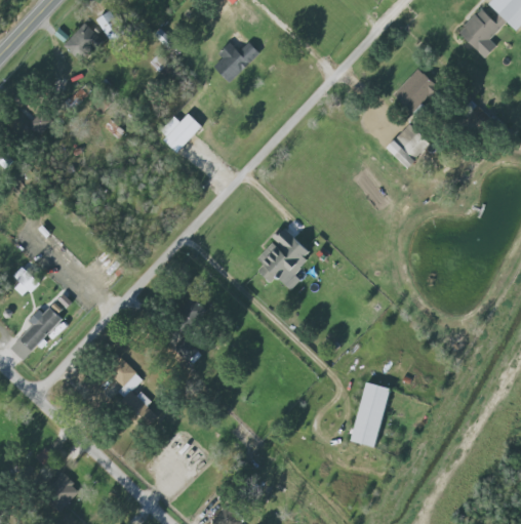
[(516,30),(520,24),(520,0),(489,0),(487,4),(516,30)]
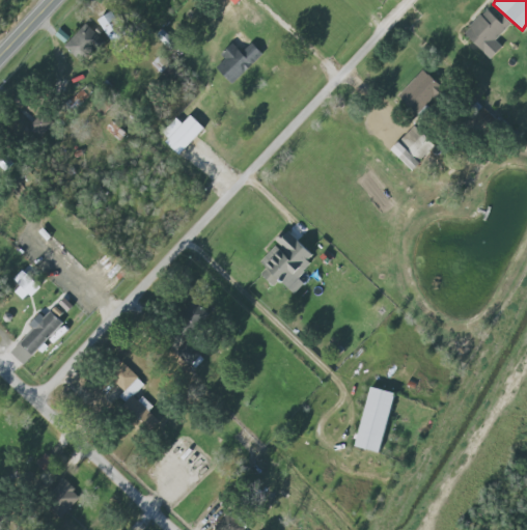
[(502,14),(498,19),(484,7),(462,32),(490,57),(500,46),(493,39),(510,21),(502,14)]
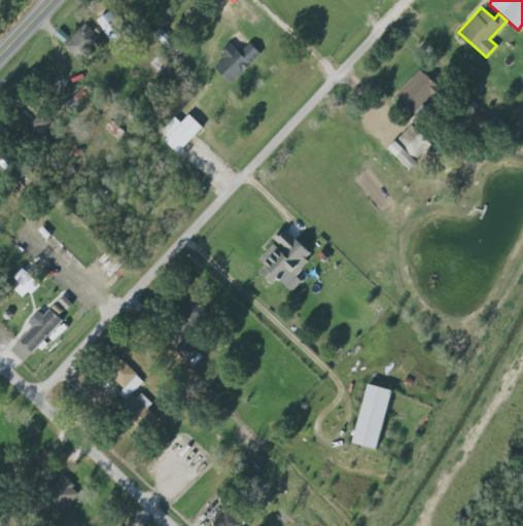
[(96,19),(108,43),(123,36),(109,11),(96,19)]
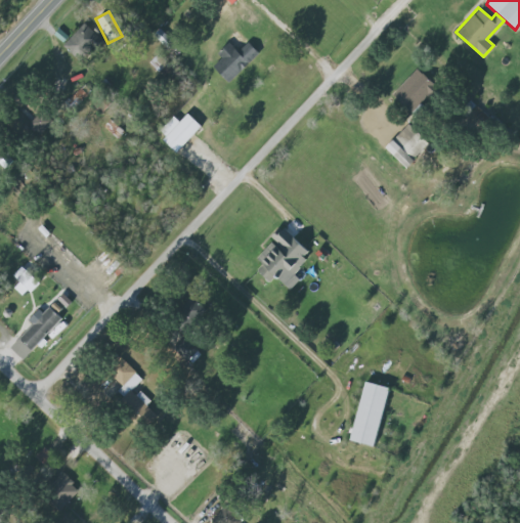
[(60,45),(78,61),(99,39),(82,23),(60,45)]
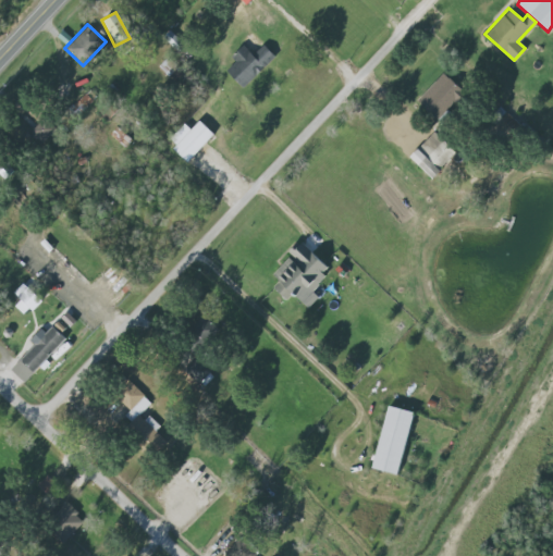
[(224,71),(243,87),(273,54),(261,44),(252,53),(242,45),(230,57),(233,60),(224,71)]
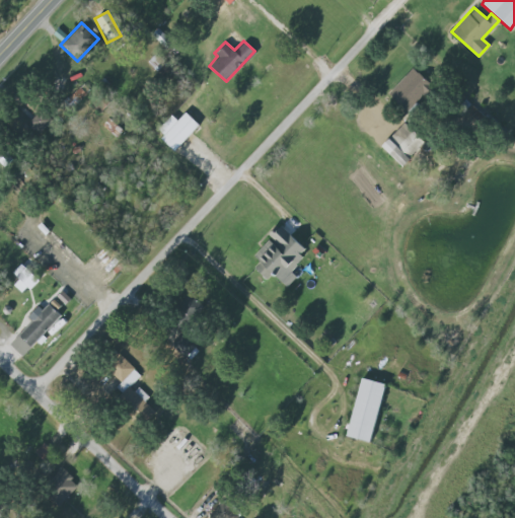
[(407,113),(431,85),(410,66),(385,93),(407,113)]
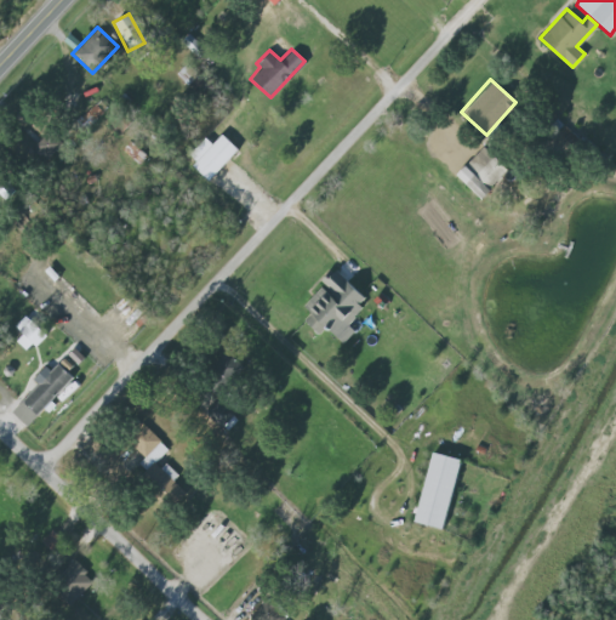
[(64,143),(46,129),(30,148),(47,163),(64,143)]
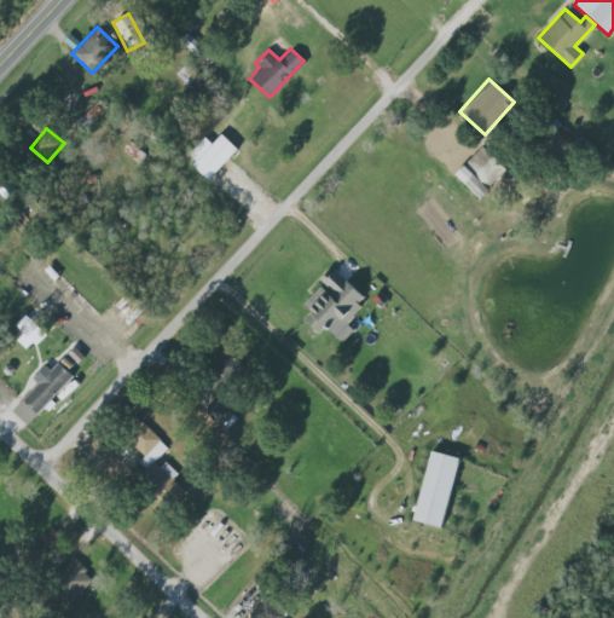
[(184,156),(208,178),(236,149),(220,133),(210,143),(203,136),(184,156)]
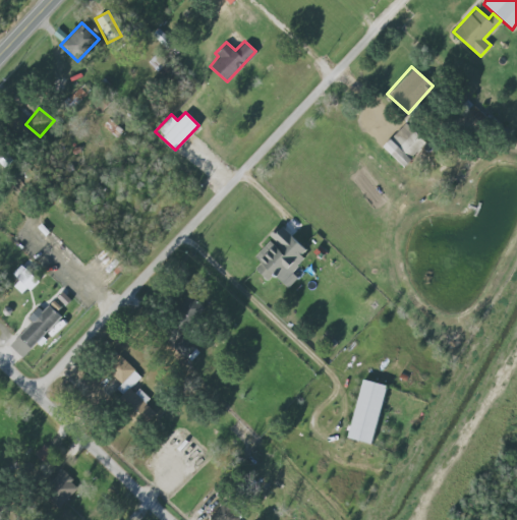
[(424,141),(403,122),(381,147),(402,166),(424,141)]
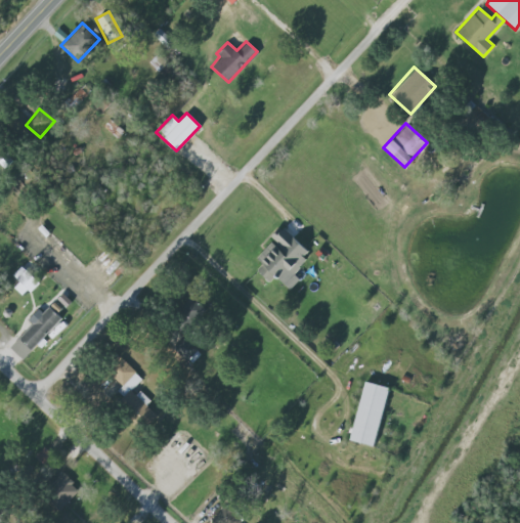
[(255,258),(261,263),(255,269),(268,281),(274,274),(279,280),(289,270),(291,272),(309,252),(279,225),(269,236),(271,240),(255,258)]
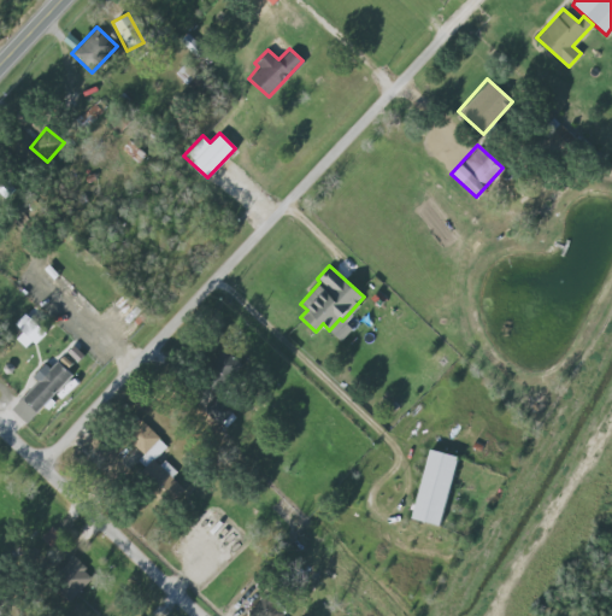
[(12,324),(22,332),(15,340),(27,350),(43,329),(22,312),(12,324)]
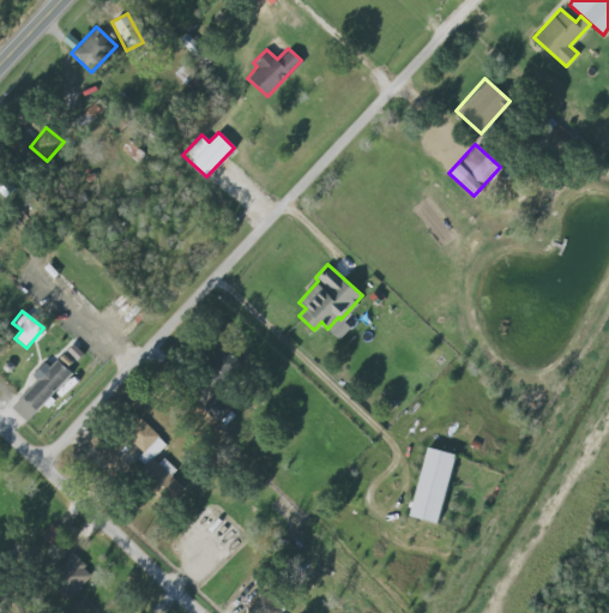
[(223,374),(236,361),(221,347),(209,360),(223,374)]
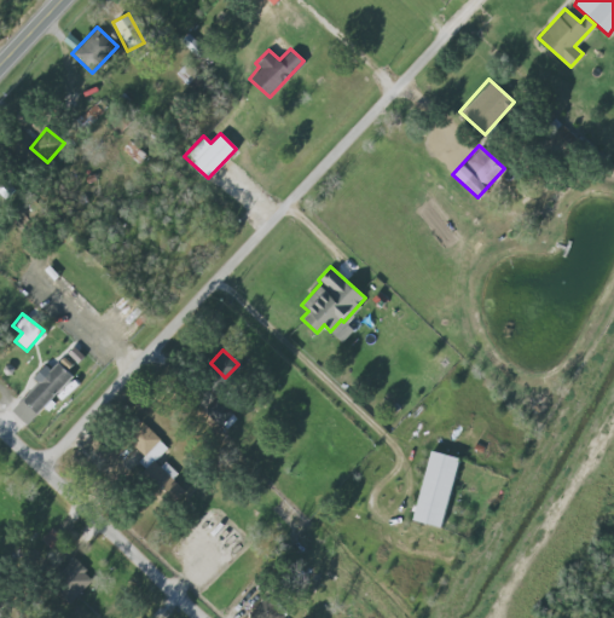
[(10,410),(27,425),(71,375),(56,362),(50,369),(44,364),(32,377),(36,381),(10,410)]
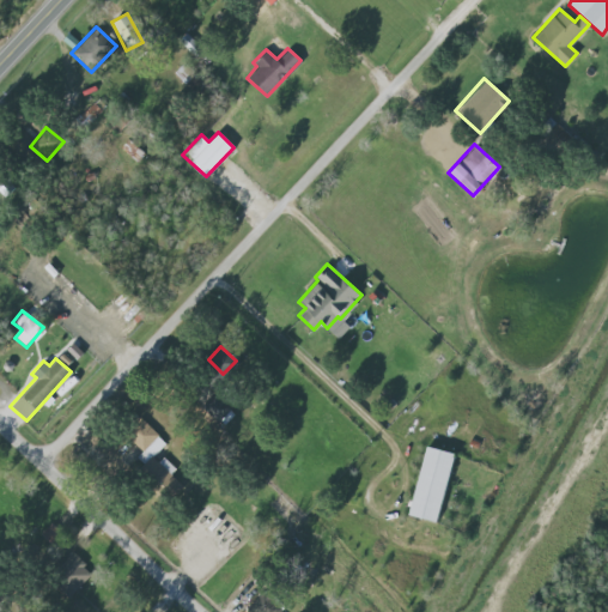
[(216,398),(226,385),(213,374),(204,386),(212,392),(200,408),(218,422),(229,407),(216,398)]
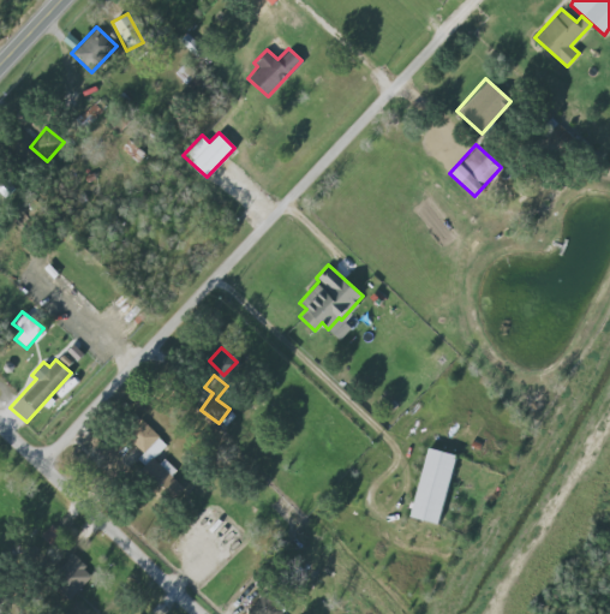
[(165,441),(135,418),(121,436),(141,451),(133,459),(143,466),(137,476),(165,496),(175,482),(168,477),(173,471),(154,457),(165,441)]
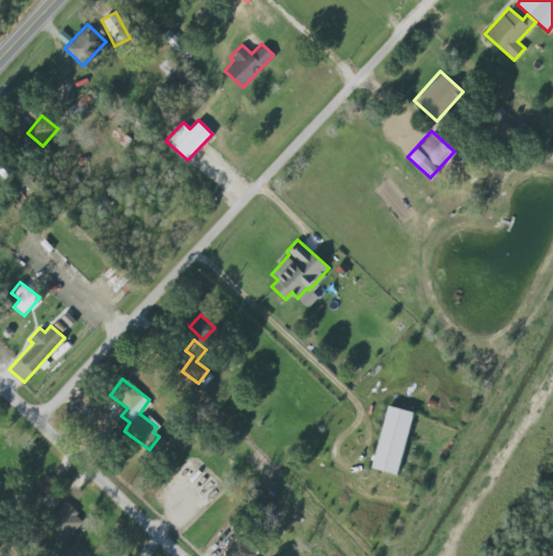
[(414,412),(388,406),(371,468),(397,474),(414,412)]
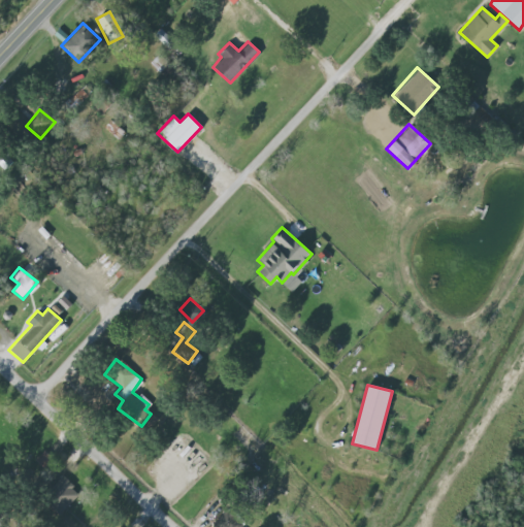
[(42,467),(51,458),(41,450),(33,459),(42,467)]
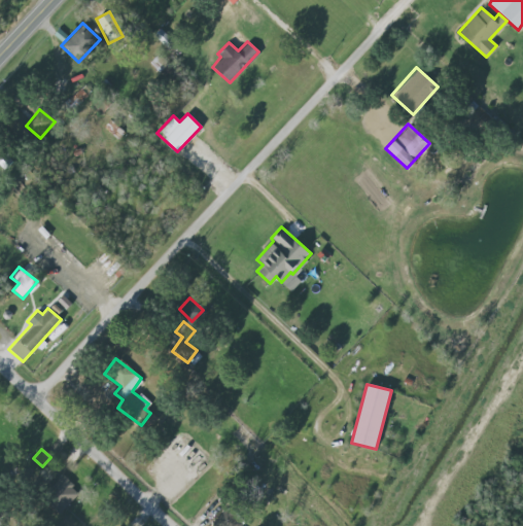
[(77,492),(62,476),(42,494),(58,511),(77,492)]
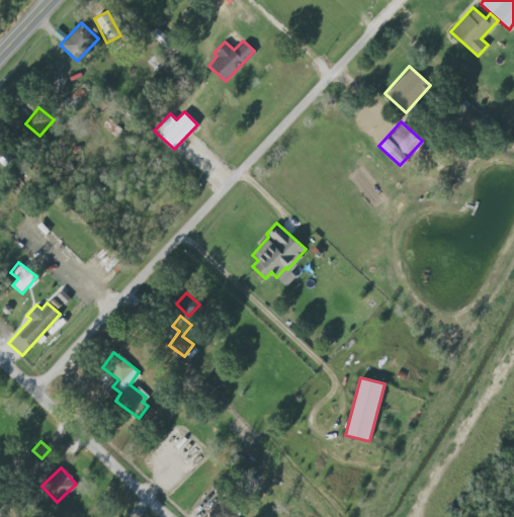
[(208,512),(213,516),(239,516),(221,499),(208,512)]
